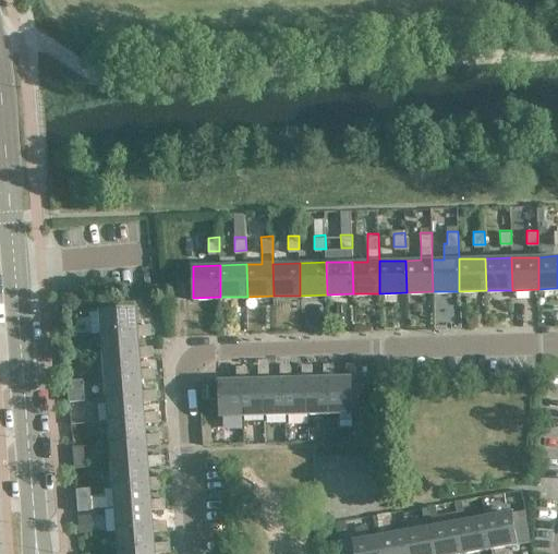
[(136,324),(135,306),(100,309),(88,310),(89,333),(101,332),(150,328),(150,323),(136,324)]
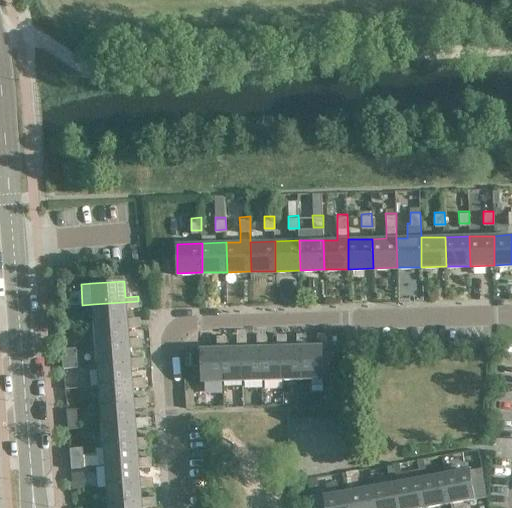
[(138,305),(138,301),(93,304),(95,324),(139,320),(139,316),(127,317),(126,306),(138,305)]
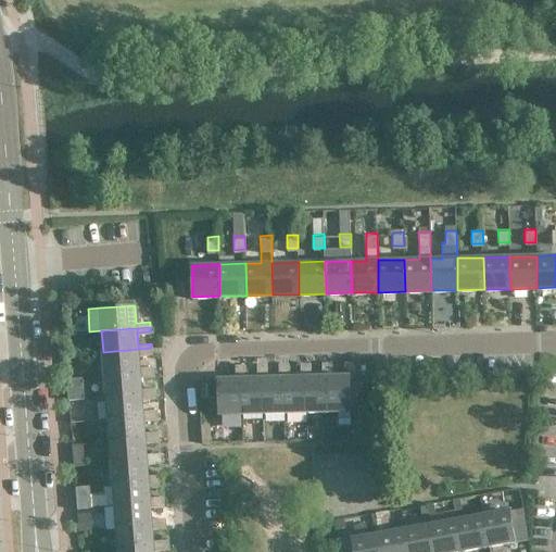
[(151,348),(103,352),(105,374),(153,369),(153,365),(140,366),(139,354),(152,353),(151,348)]
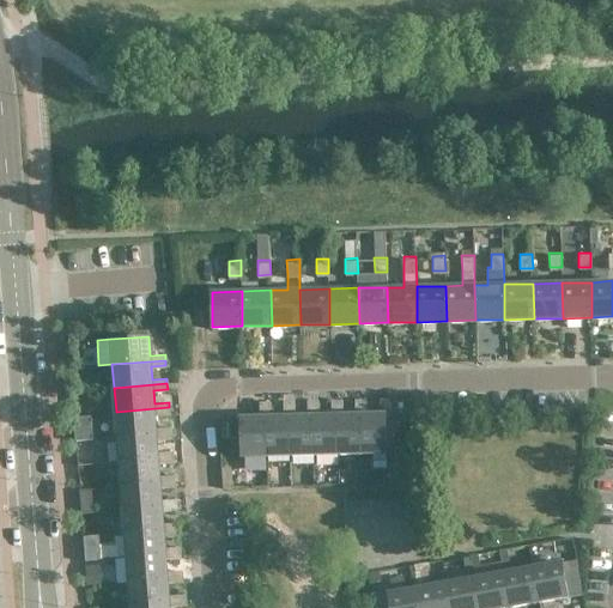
[(366,397),(362,399),(363,453),(387,451),(386,414),(390,414),(389,397),(380,397),(380,413),(366,414),(366,397)]
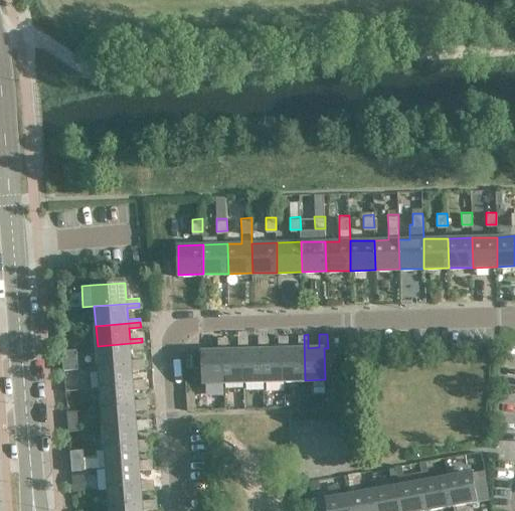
[(247,336),(242,336),(244,381),(265,381),(264,335),(259,336),(259,349),(247,349),(247,336)]
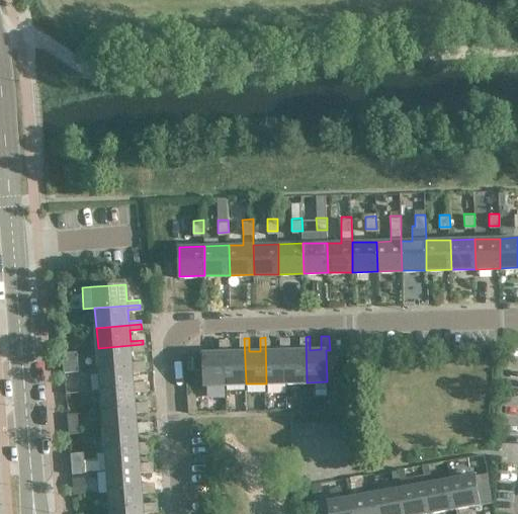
[(286,382),(285,337),(280,337),(280,351),(269,351),(269,337),(265,337),(266,383),(286,382)]
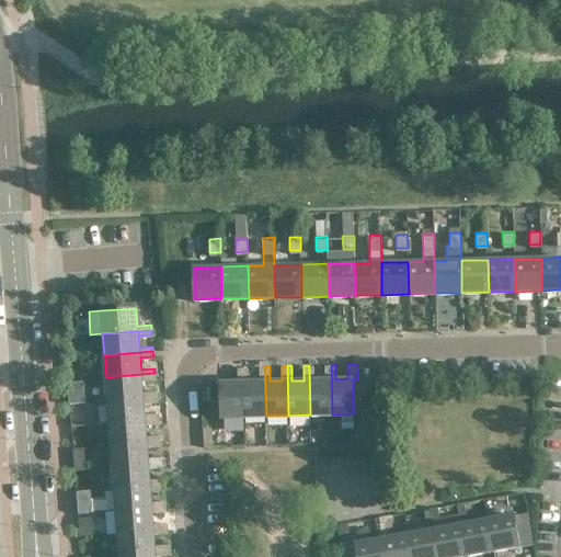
[(332,415),(331,365),(325,365),(325,379),(313,379),(313,365),(309,365),(310,415),(332,415)]
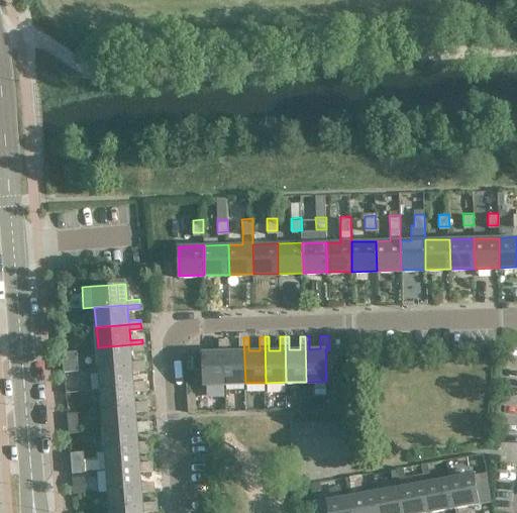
[(224,384),(223,337),(218,338),(218,351),(203,351),(203,384),(224,384)]
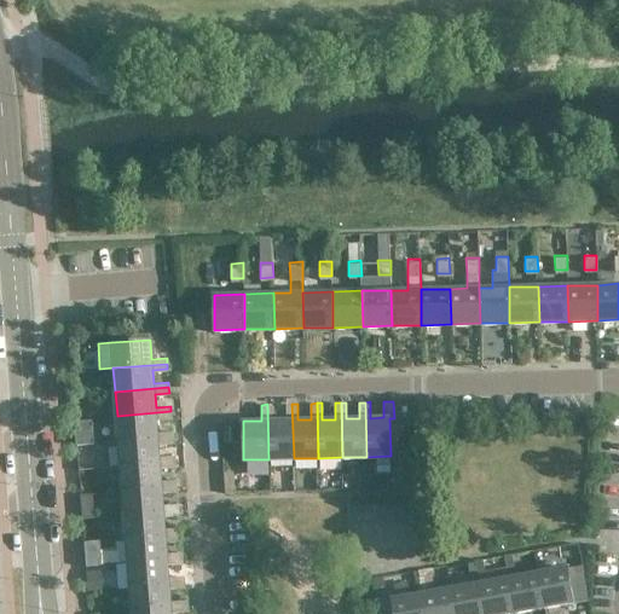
[(294,458),(291,404),(285,404),(287,421),(273,421),(273,404),(267,404),(268,459),(294,458)]
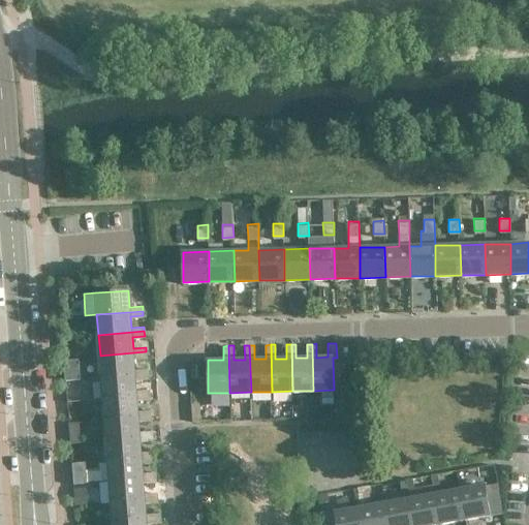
[(146,357),(146,351),(100,356),(101,376),(148,372),(147,368),(134,369),(133,358),(146,357)]
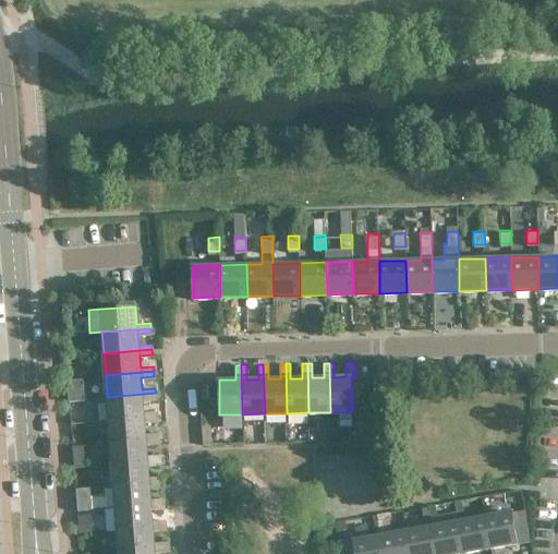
[(156,398),(156,393),(107,397),(109,419),(157,414),(157,410),(144,411),(143,399),(156,398)]
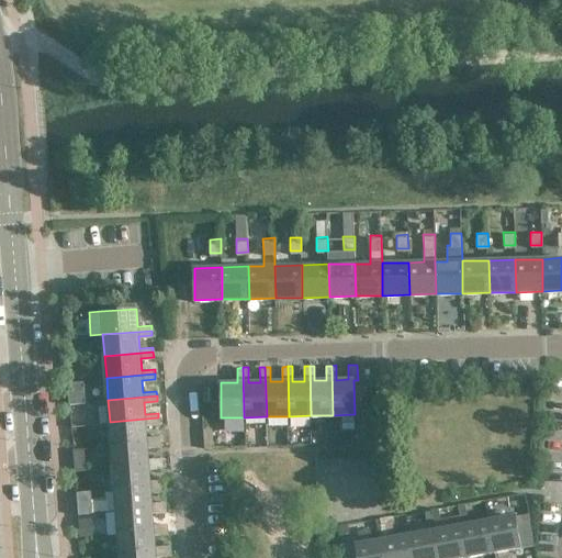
[(158,417),(110,422),(111,444),(160,439),(159,435),(146,436),(145,424),(159,423),(158,417)]
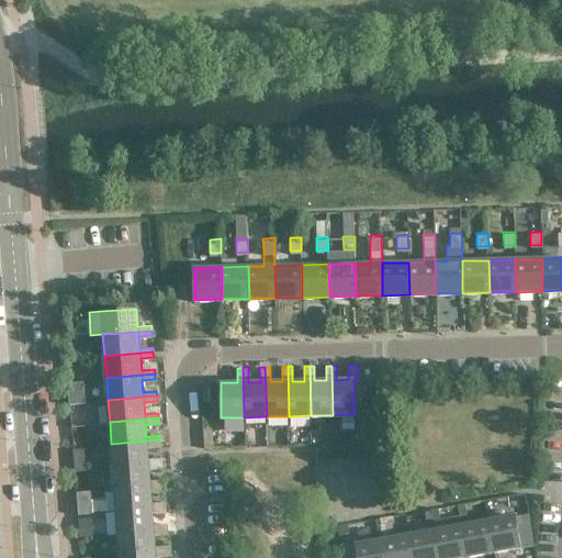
[(160,445),(160,439),(111,444),(113,466),(161,461),(161,457),(148,458),(147,446),(160,445)]
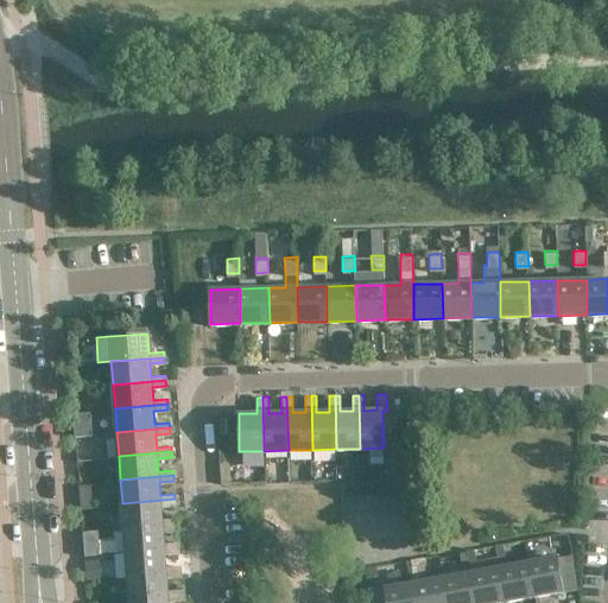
[(175,499),(122,503),(124,527),(177,522),(177,518),(162,519),(162,505),(176,503),(175,499)]
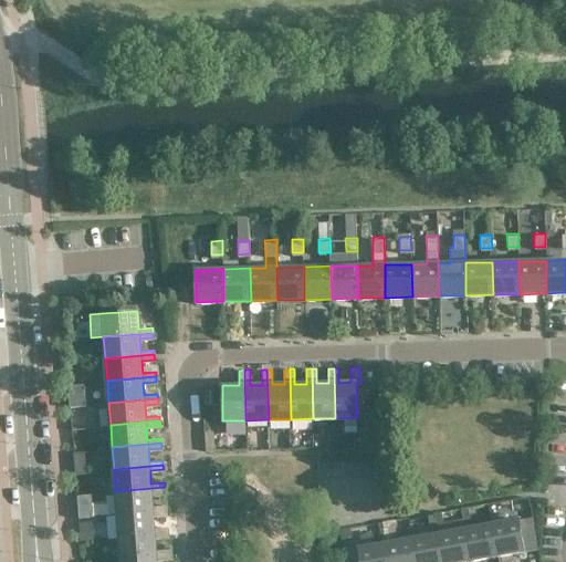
[(165,487),(115,491),(117,513),(167,509),(166,503),(153,505),(152,493),(165,492),(165,487)]
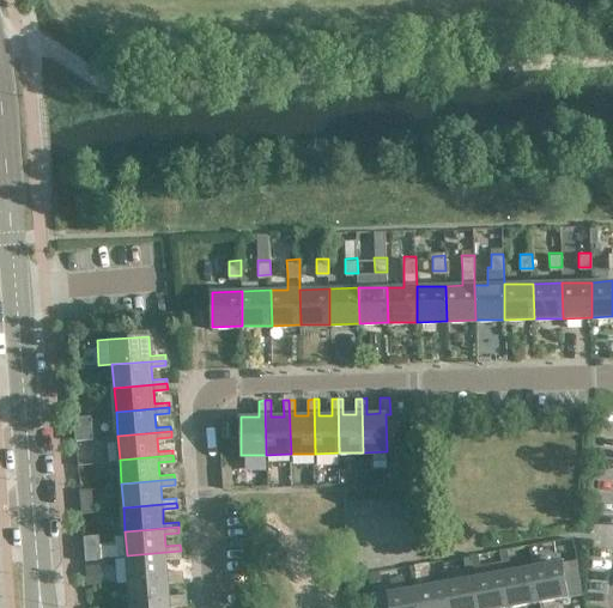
[(181,555),(181,551),(127,555),(128,579),(182,575),(182,570),(167,570),(167,557),(181,555)]
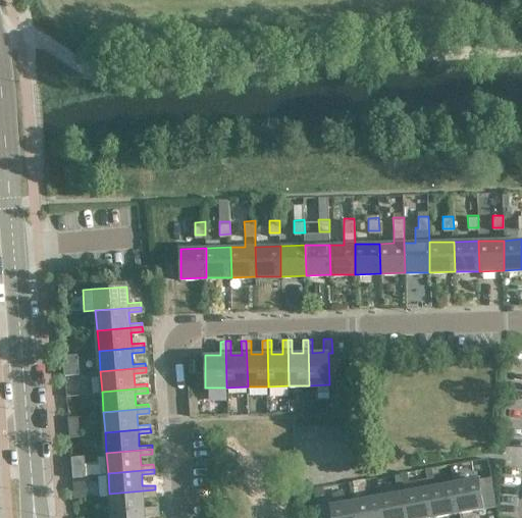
[(453,481),(458,511),(482,506),(477,477),(453,481)]
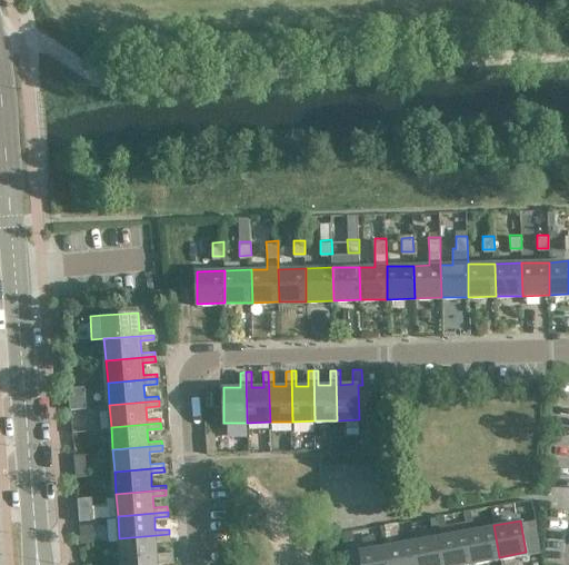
[(499,557),(493,525),(467,531),(472,562),(499,557)]
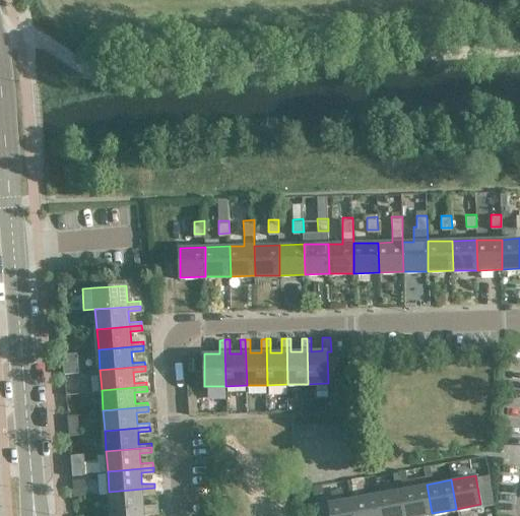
[(413,515),(432,513),(427,485),(402,489),(406,515),(413,515)]
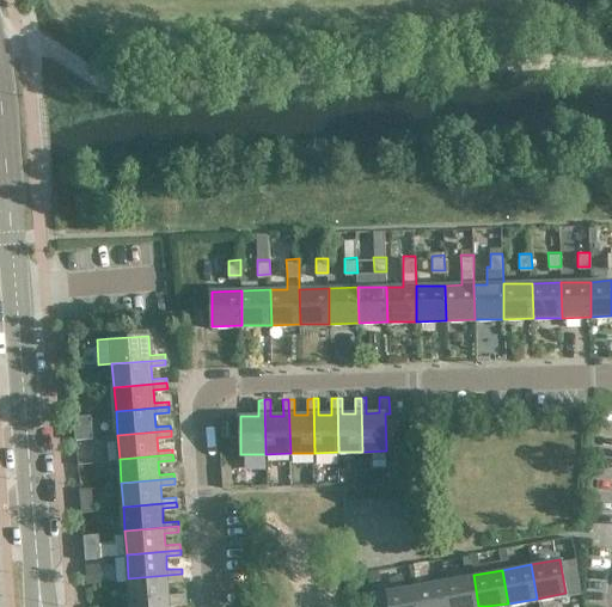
[(182,578),(182,574),(128,578),(130,602),(184,598),(183,592),(169,593),(167,580),(182,578)]
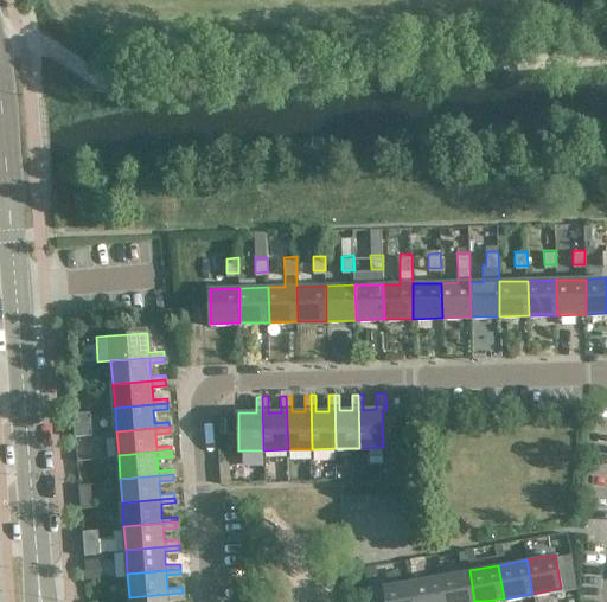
[(416,601),(413,580),(402,582),(400,569),(385,571),(388,586),(384,586),(387,601),(416,601)]
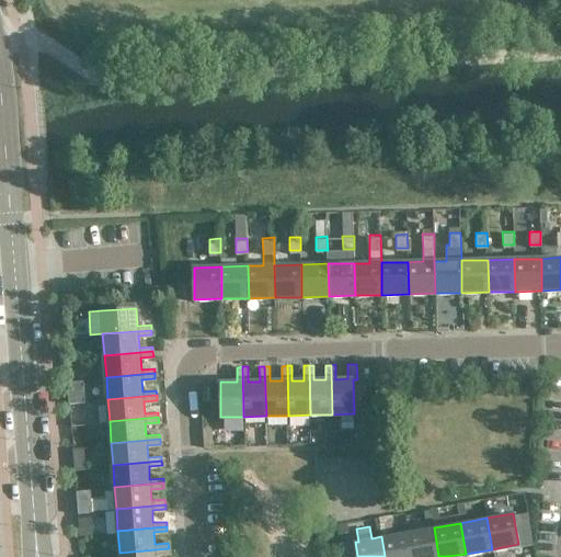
[(438,556),(434,527),(408,532),(412,556),(438,556)]
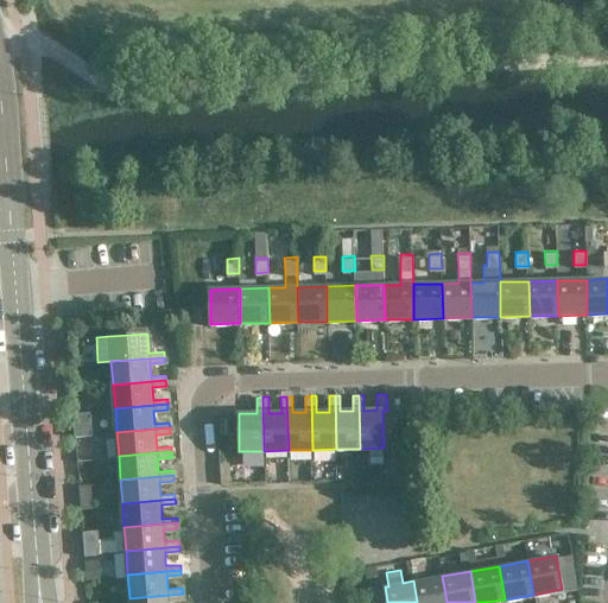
[(447,602),(442,576),(413,581),(417,602),(447,602)]
